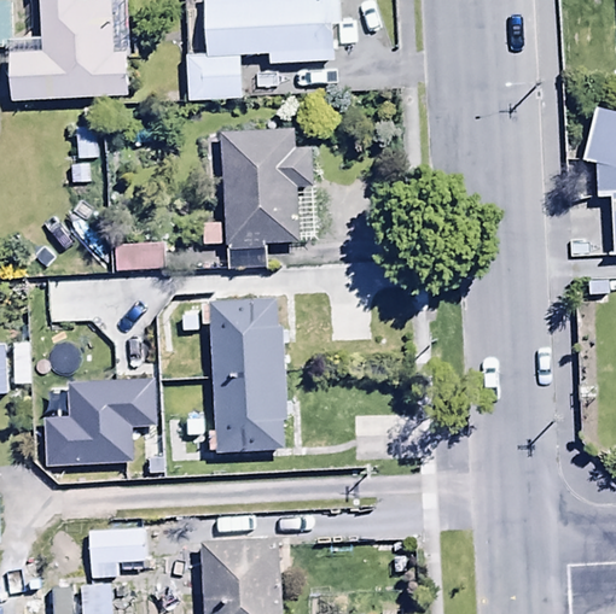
[(11,53),(13,99),(127,93),(125,53),(112,54),(109,0),(76,0),(39,0),(42,52),(11,53)]
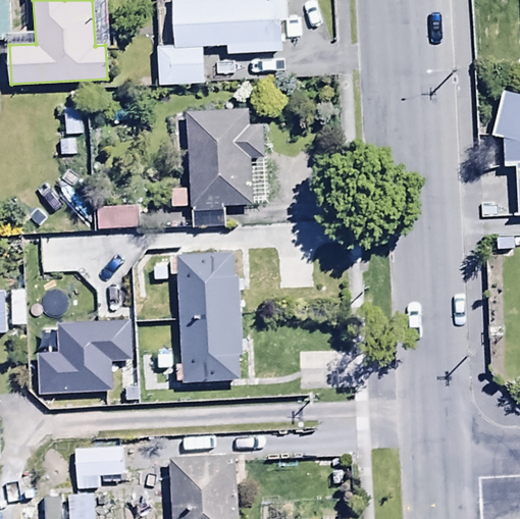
[(153,63),(203,63),(203,29),(153,29),(153,63)]
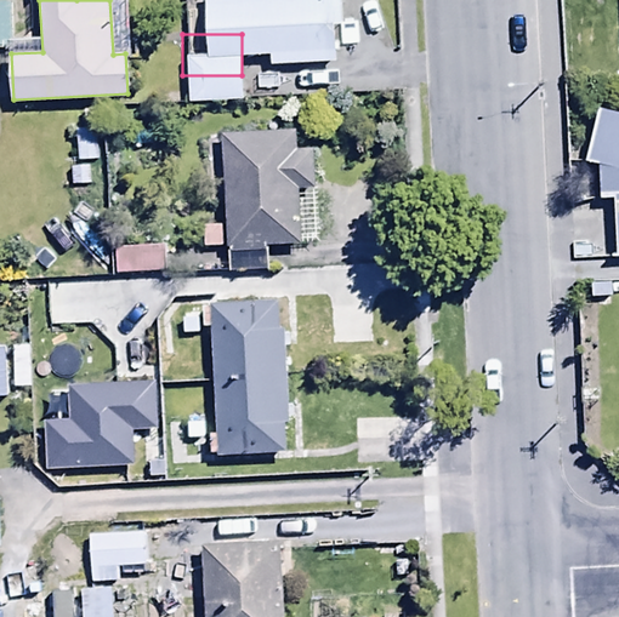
[(597,195),(614,195),(617,253),(618,253),(618,113),(600,108),(585,161),(597,163),(597,195)]
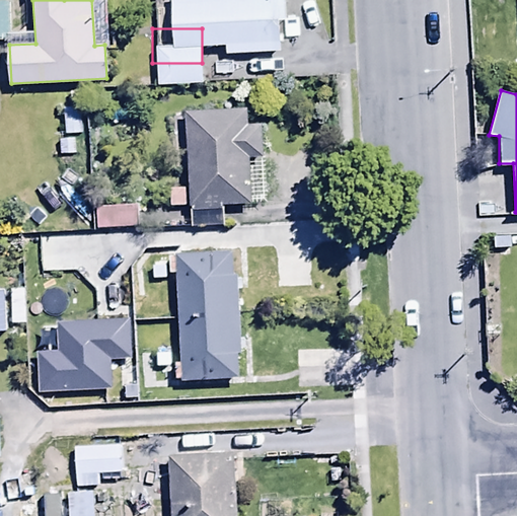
[(80,106),(62,106),(62,133),(80,133),(80,106)]
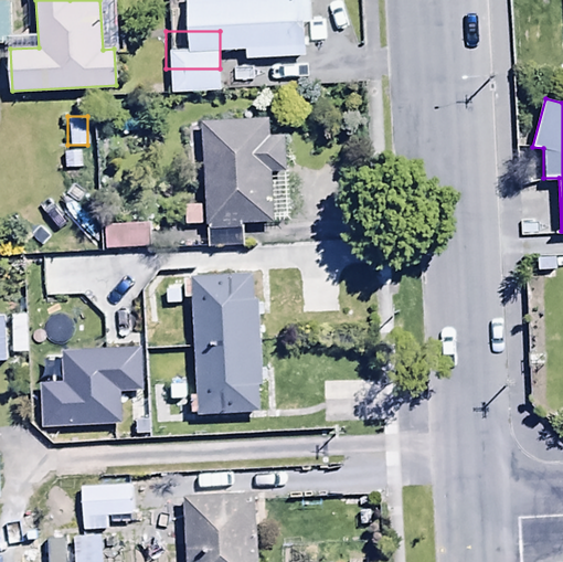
[(265,135),(264,117),(202,119),(204,201),(183,201),(183,223),(206,223),(206,247),(244,246),(244,221),(274,220),(273,168),(287,168),(287,134),(265,135)]
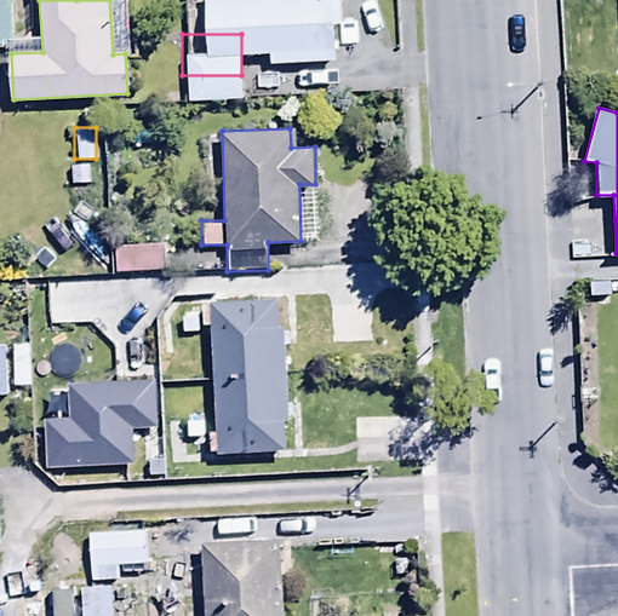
[(89,165),(69,163),(68,202),(92,203),(93,185),(89,185),(89,165)]
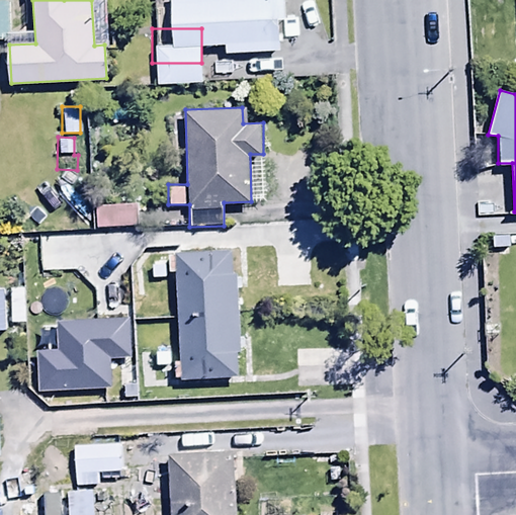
[(138,202),(93,204),(95,228),(139,225),(138,202)]
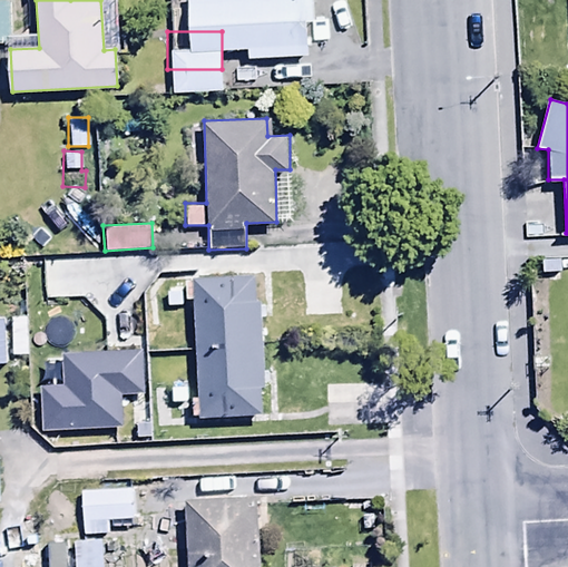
[(186,300),(194,299),(196,398),(193,398),(194,418),(262,416),(258,273),(193,275),(194,281),(186,281),(186,300)]
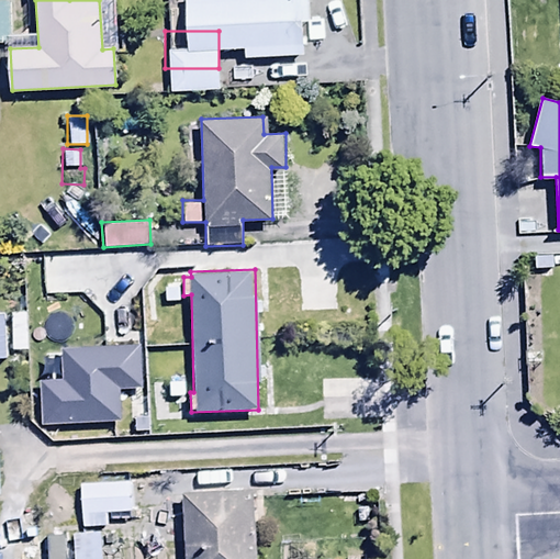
[(127,482),(127,455),(76,455),(76,482),(127,482)]
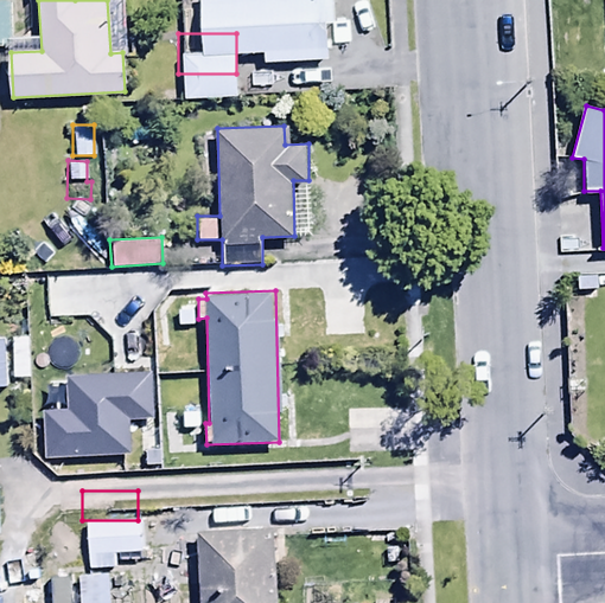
[(275,602),(274,502),(195,504),(197,602),(275,602)]
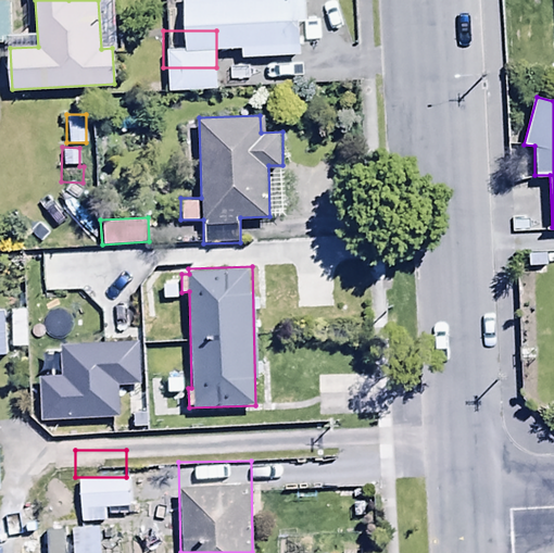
[(23,552),(23,530),(0,530),(0,552),(23,552)]
